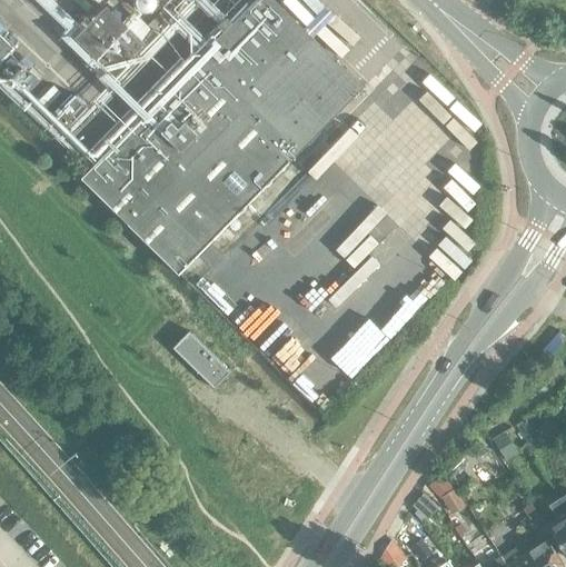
[(358,89),(267,0),(258,0),(81,180),(177,275),(287,162),(358,89)]
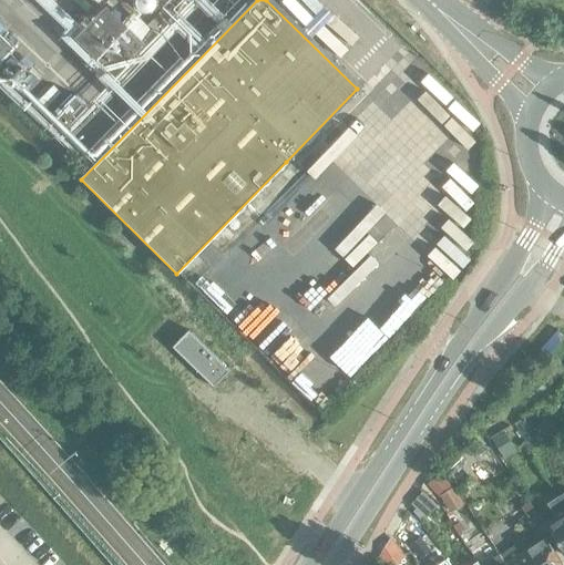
[(140,17),(143,18),(146,18),(150,16),(153,13),(154,10),(155,7),(154,2),(152,0),(135,0),(134,2),(133,6),(133,9),(134,12),(136,14),(140,17)]
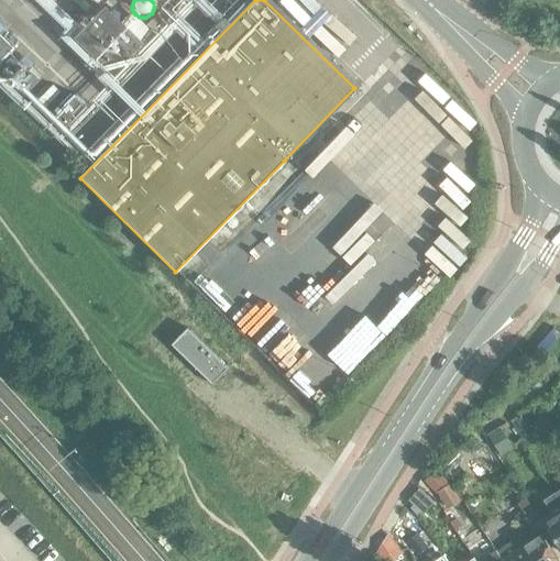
[(339,54),(355,37),(315,0),(278,0),(278,1),(289,11),(296,4),(314,21),(309,26),(339,54)]
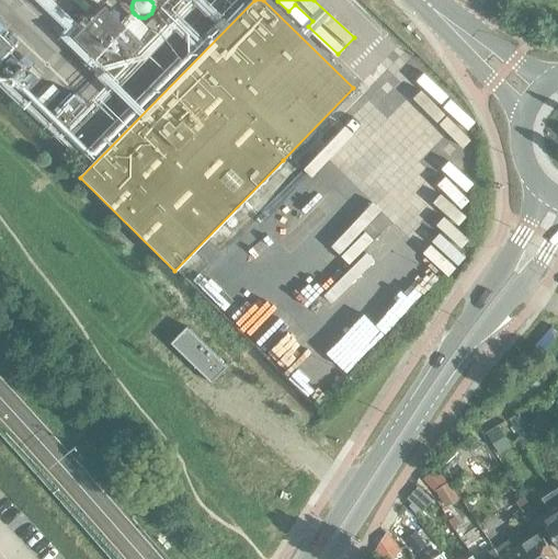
[(103,10),(73,40),(111,77),(140,47),(103,10)]
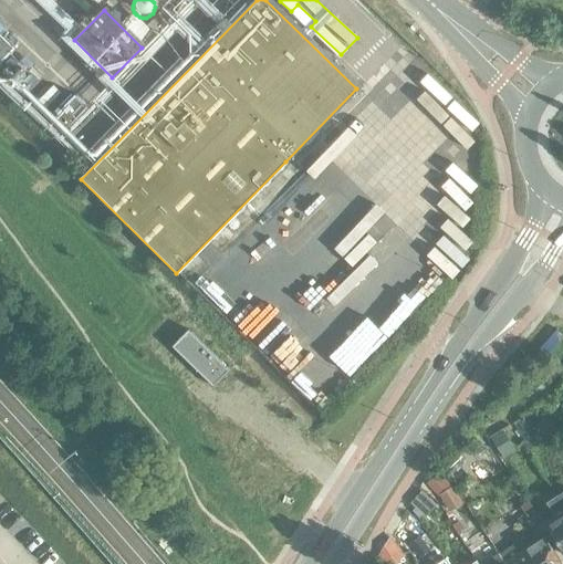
[(0,60),(10,50),(0,39),(0,60)]
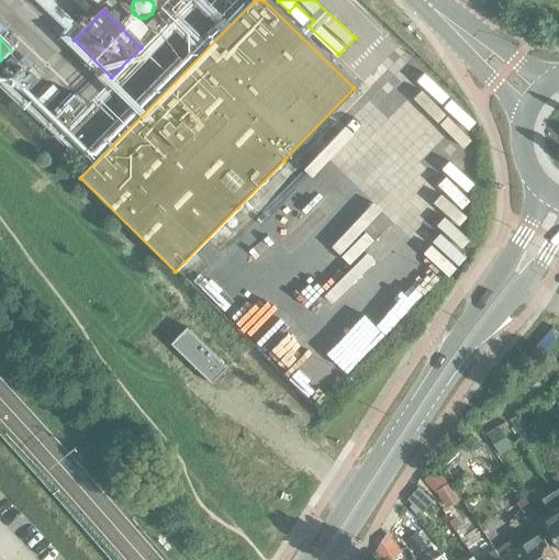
[(370,317),(330,359),(345,373),(384,332),(370,317)]
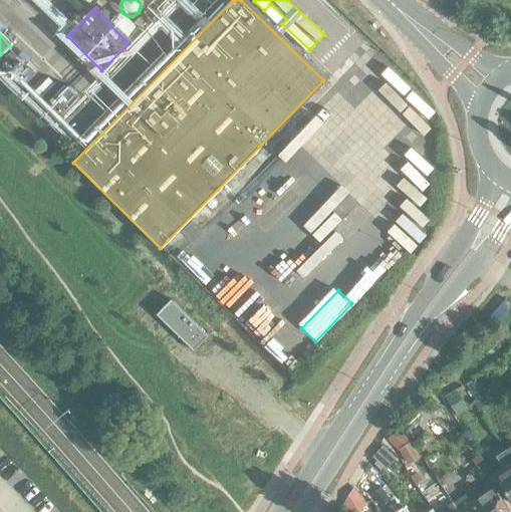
[(168,300),(153,315),(191,352),(206,337),(168,300)]
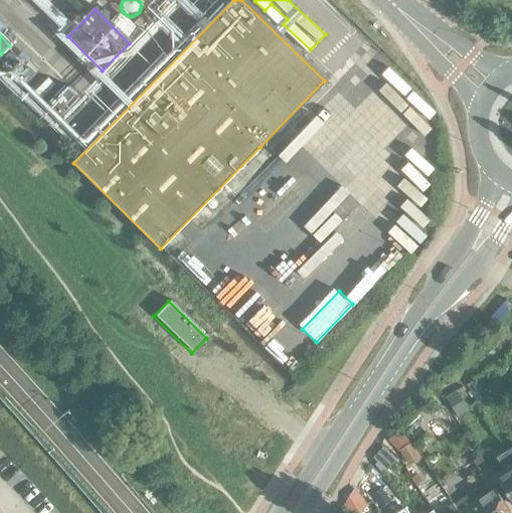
[(473,382),(465,387),(477,404),(484,399),(473,382)]
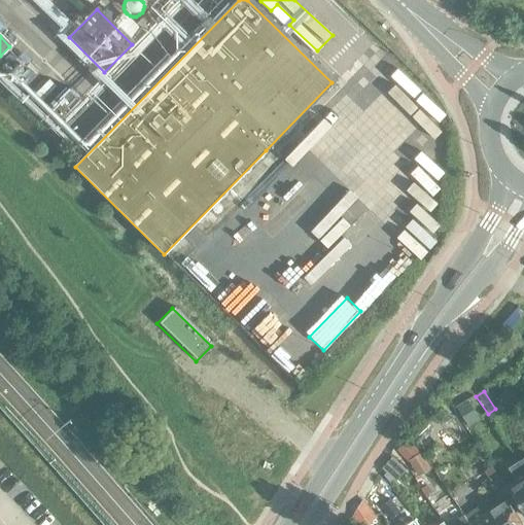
[(464,401),(453,409),(465,429),(477,421),(464,401)]
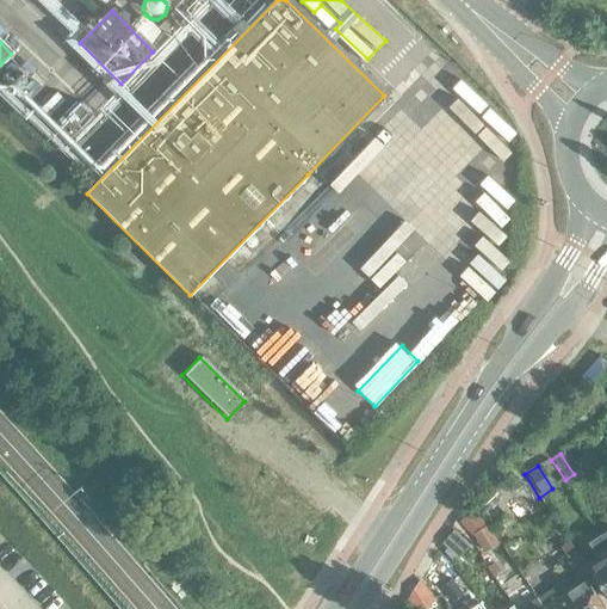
[(493,499),(479,511),(483,516),(496,504),(493,499)]
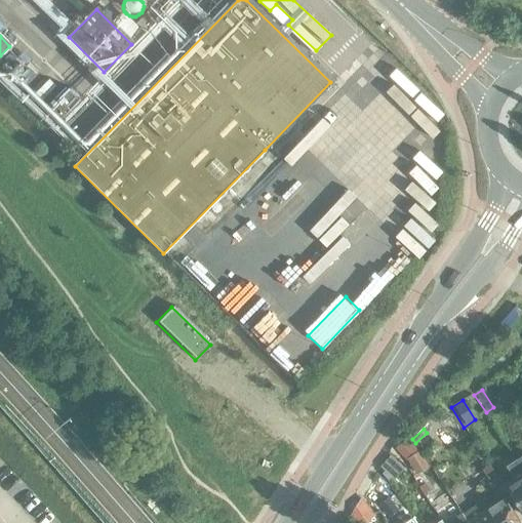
[(405,440),(393,450),(404,463),(405,461),(417,453),(405,440)]
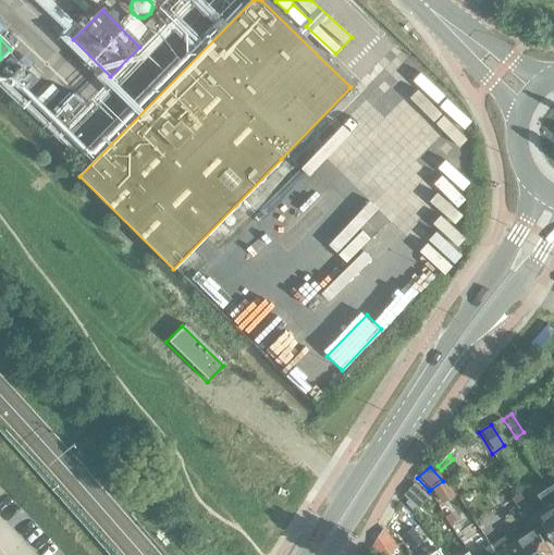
[(443,481),(430,490),(441,506),(454,497),(443,481)]
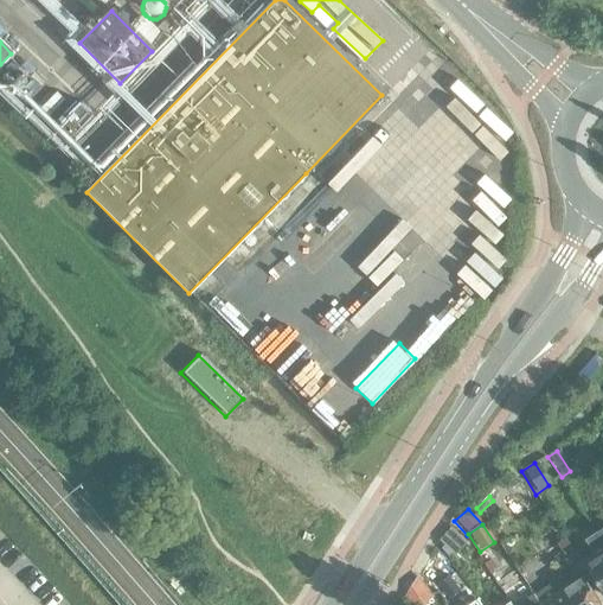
[(449,529),(437,542),(454,556),(464,545),(449,529)]
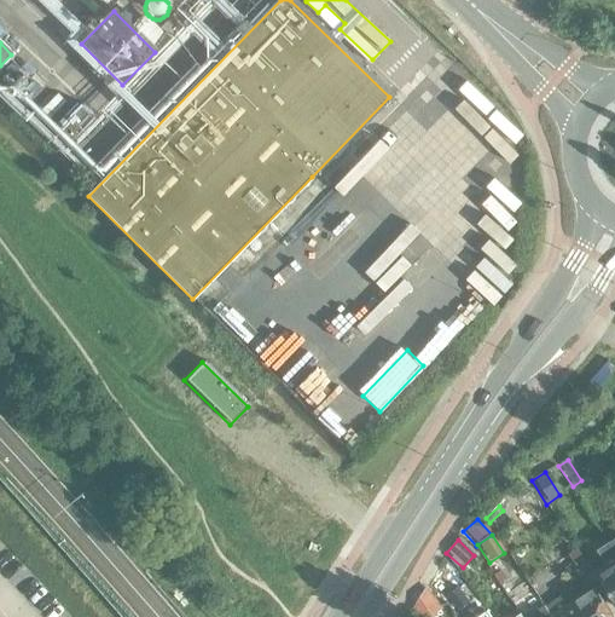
[(614,557),(607,545),(595,553),(608,571),(596,580),(614,609),(614,557)]
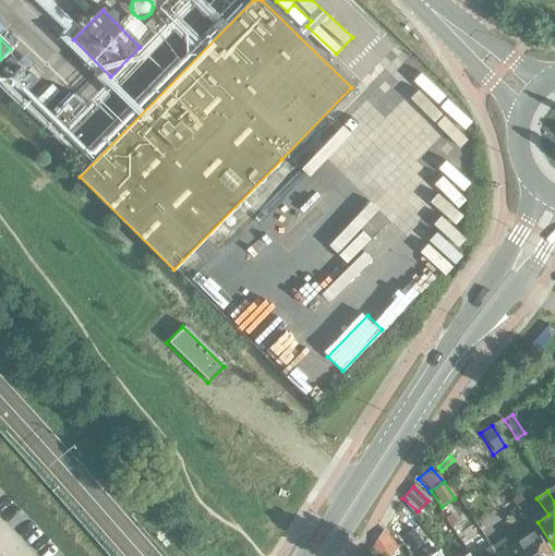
[(519,495),(509,502),(519,517),(529,510),(519,495)]
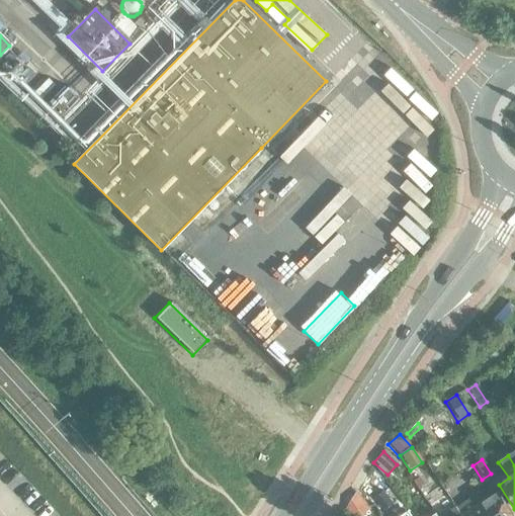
[(368,504),(387,487),(375,475),(357,492),(368,504)]
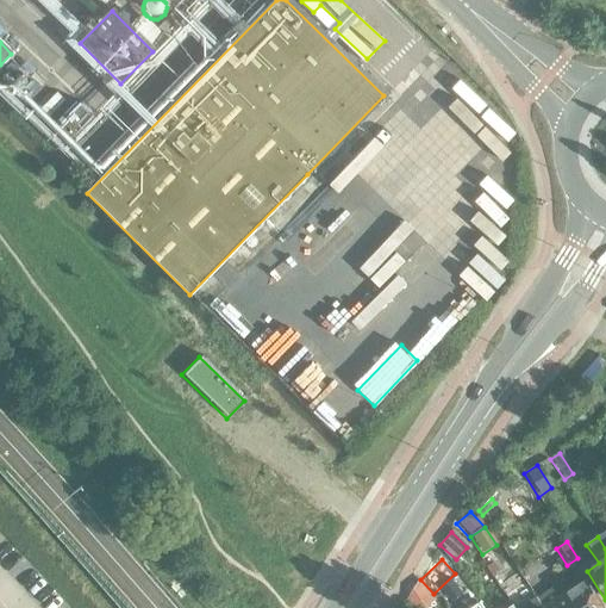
[(491,564),(483,569),(489,577),(497,574),(491,564)]
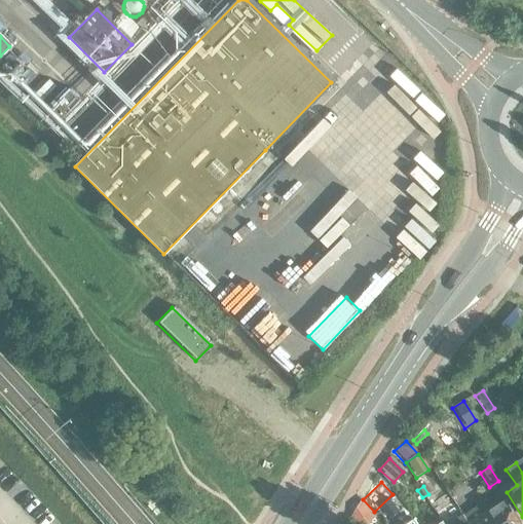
[(499,493),(462,518),(463,519),(467,523),(518,523),(499,494),(499,493)]
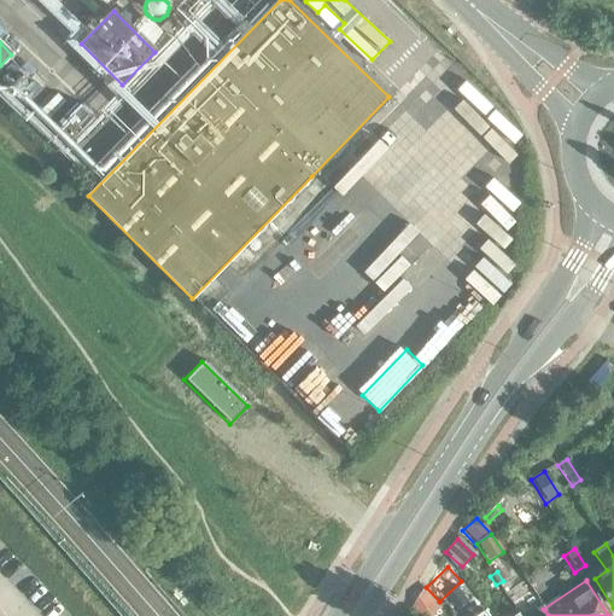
[(424,588),(409,612),(410,615),(432,615),(439,610),(424,588)]
